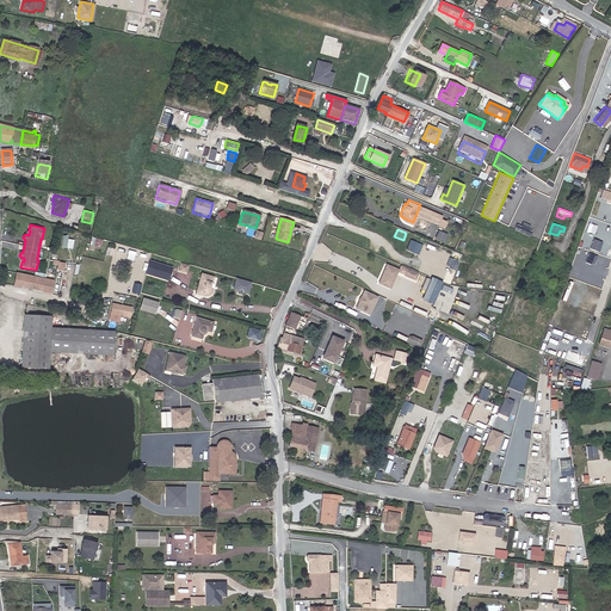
[(445,241),(448,233),(438,229),(434,238),(445,241)]
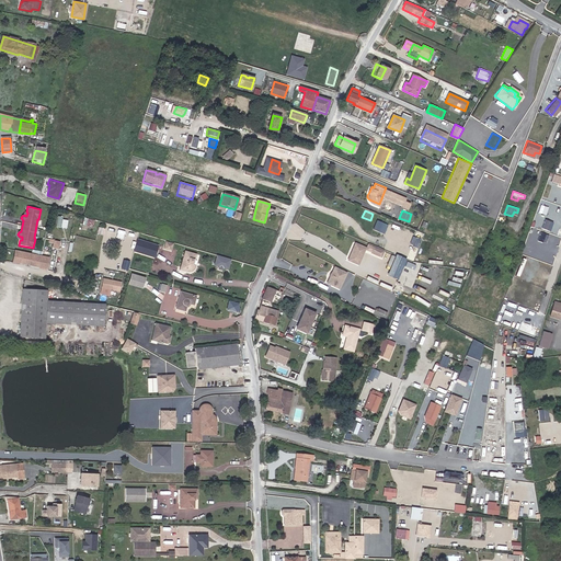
[(58,217),(58,227),(71,228),(71,218),(58,217)]
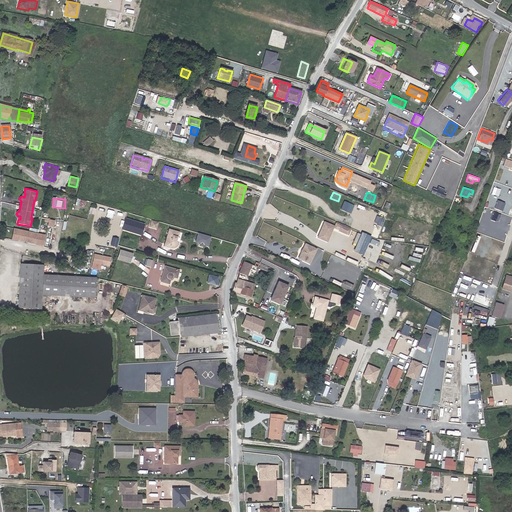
[(84,210),(86,200),(78,198),(76,208),(84,210)]
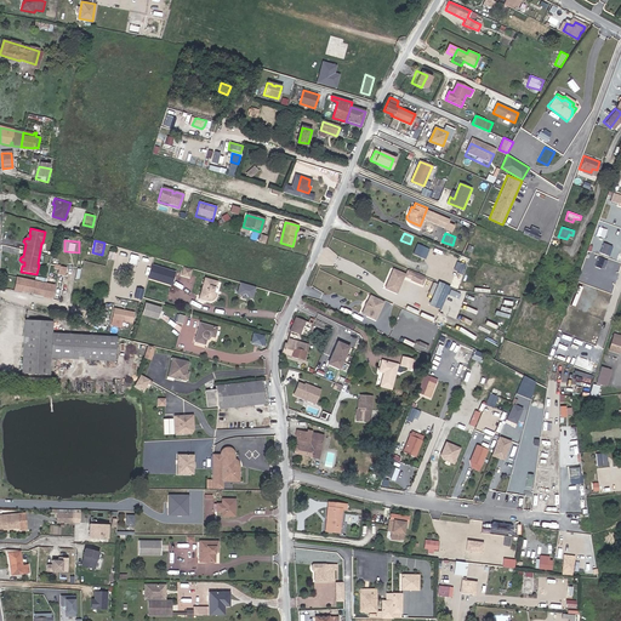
[(609,256),(613,245),(602,241),(598,252),(609,256)]
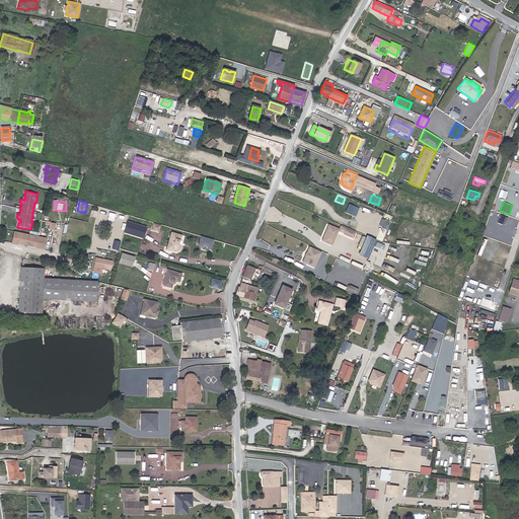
[(354,206),(349,204),(346,212),(351,214),(354,206)]
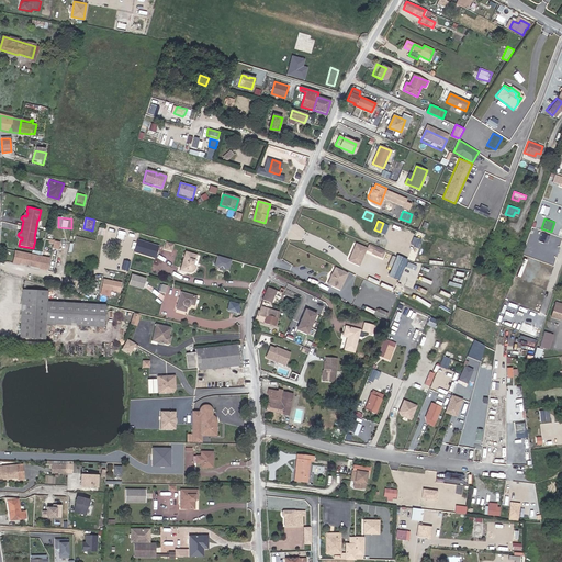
[(531,233),(528,242),(538,245),(540,236),(531,233)]
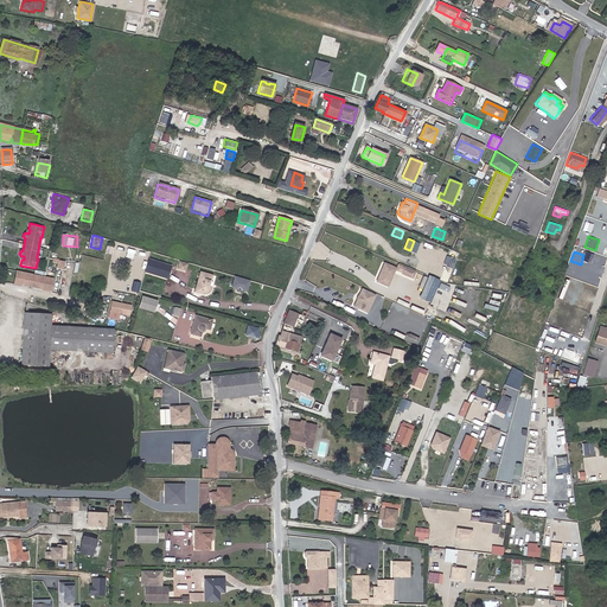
[(171,278),(173,263),(148,257),(145,272),(171,278)]
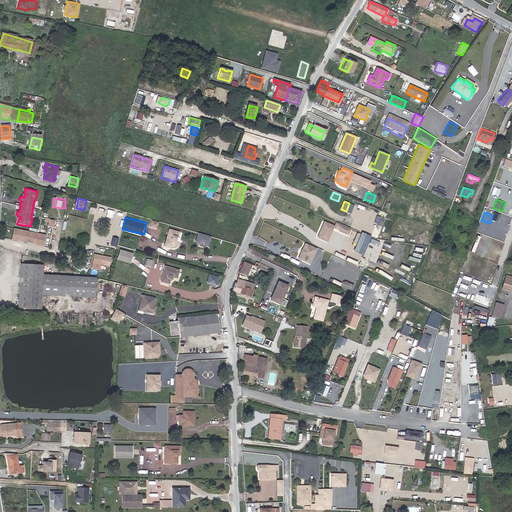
[(52,227),(53,221),(45,219),(45,221),(49,222),(48,227),(52,227)]
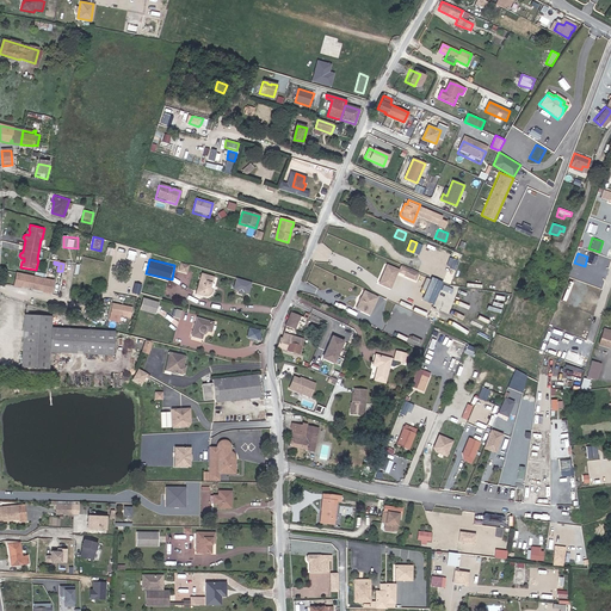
[(189,273),(191,264),(181,263),(180,271),(189,273)]
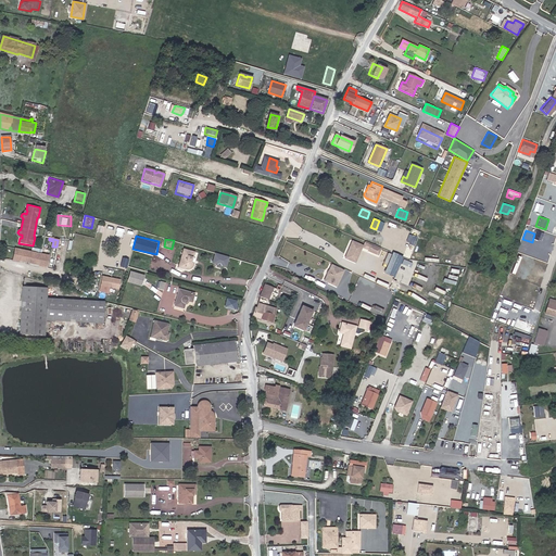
[(354,260),(361,243),(351,239),(348,248),(349,249),(345,256),(354,260)]
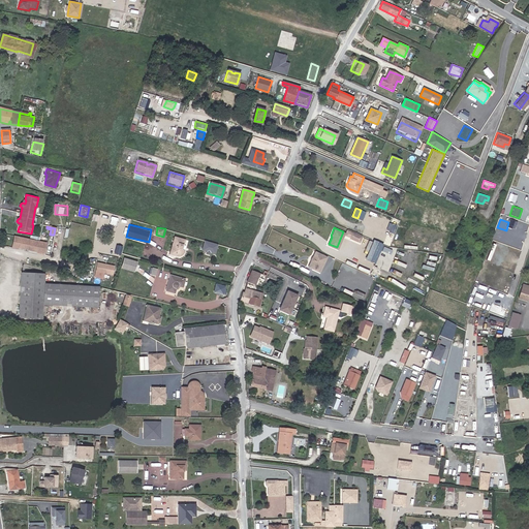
[(344,236),(360,243),(363,236),(347,229),(344,236)]
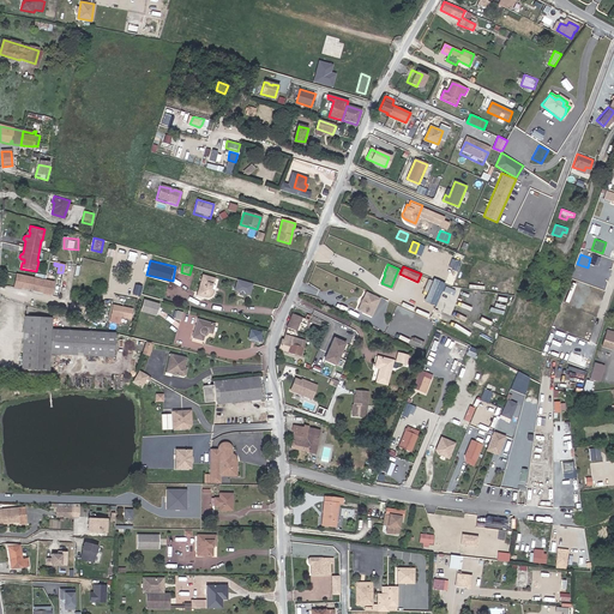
[(202,271),(196,293),(204,295),(211,294),(215,288),(211,287),(215,276),(202,271)]
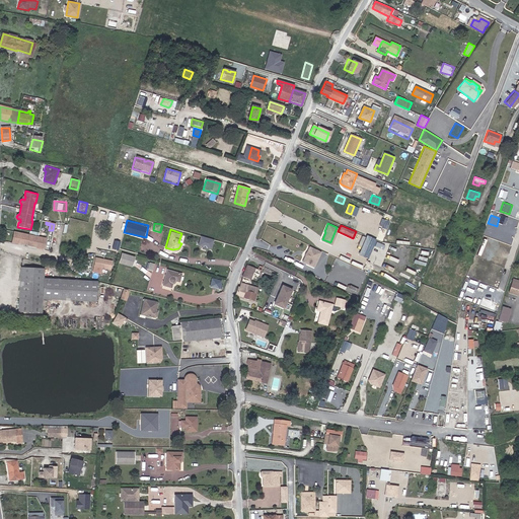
[(46,238),(14,231),(12,241),(18,243),(18,239),(24,240),(23,243),(32,245),(33,241),(39,243),(38,246),(44,248),(46,238)]
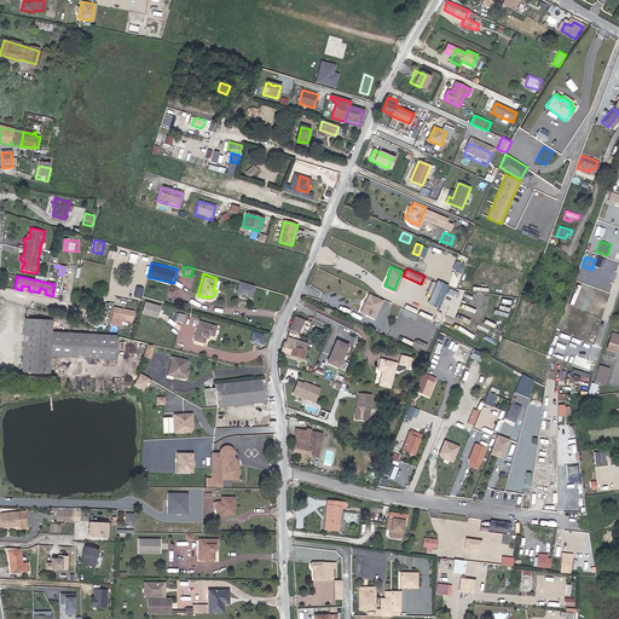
[(572,305),(580,285),(576,284),(567,304),(572,305)]
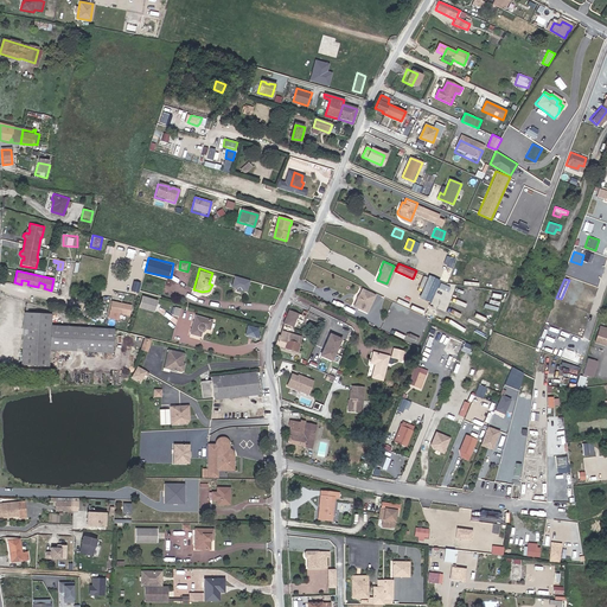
[(132,289),(139,292),(142,282),(135,280),(132,289)]
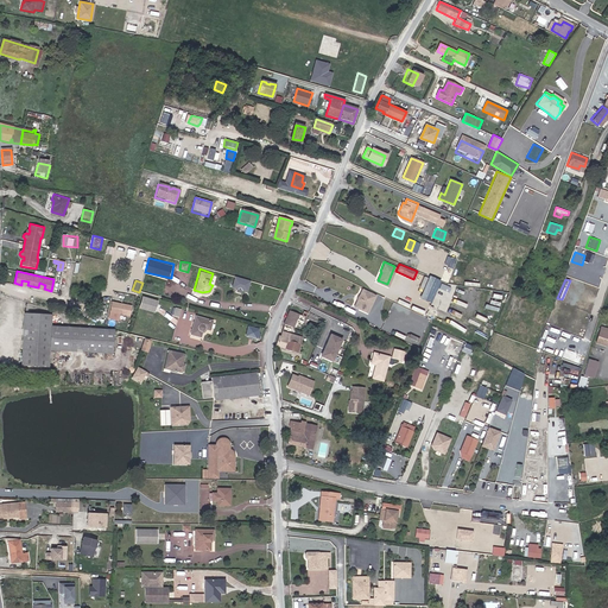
[(435,284),(426,282),(424,289),(431,292),(435,284)]
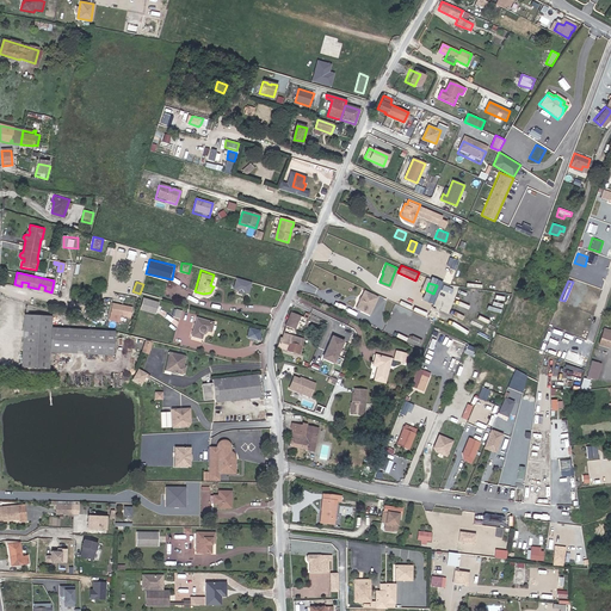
[(360,310),(370,315),(371,313),(372,314),(380,298),(369,294),(365,301),(364,301),(363,303),(364,303),(360,310)]
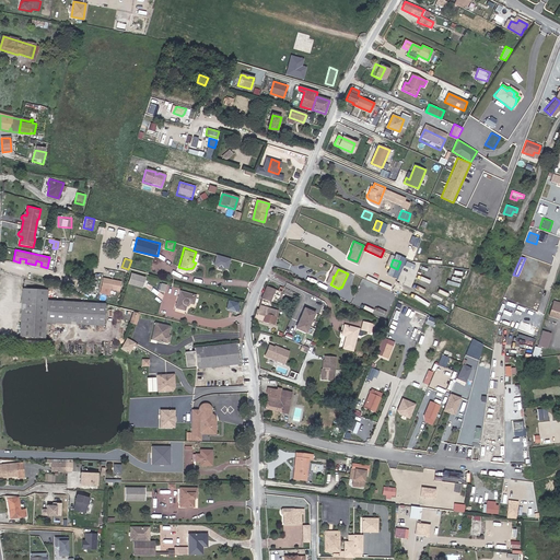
[(137,288),(139,279),(131,277),(129,284),(137,288)]
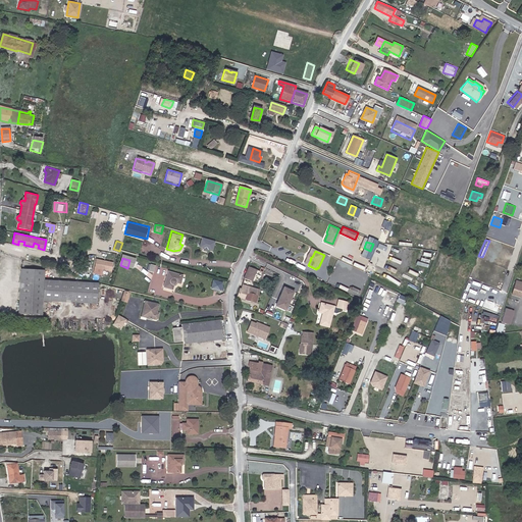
[(112,262),(96,259),(94,274),(101,275),(102,270),(111,272),(112,262)]
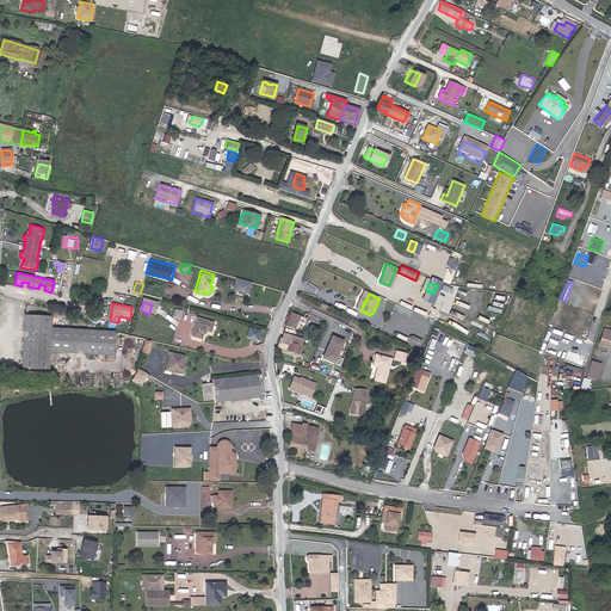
[(294,329),(300,316),(291,313),(285,326),(294,329)]
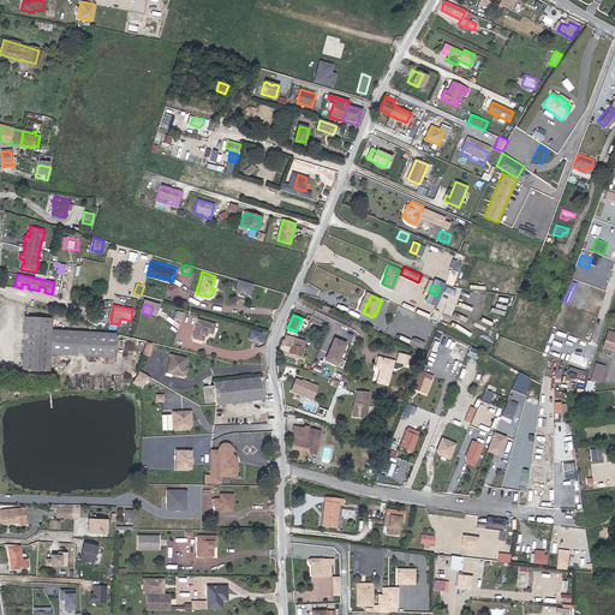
[(214,322),(196,316),(190,335),(202,339),(204,330),(212,332),(214,322)]
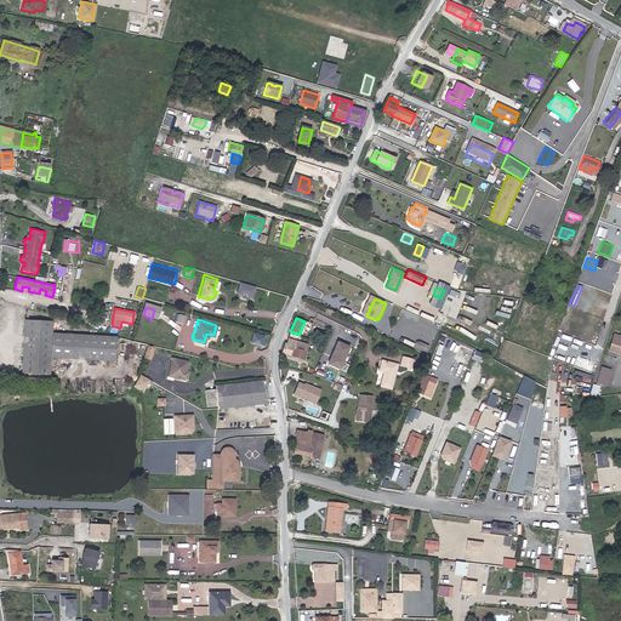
[(51,322),(26,320),(22,374),(49,375),(50,358),(114,362),(115,337),(51,335),(51,322)]
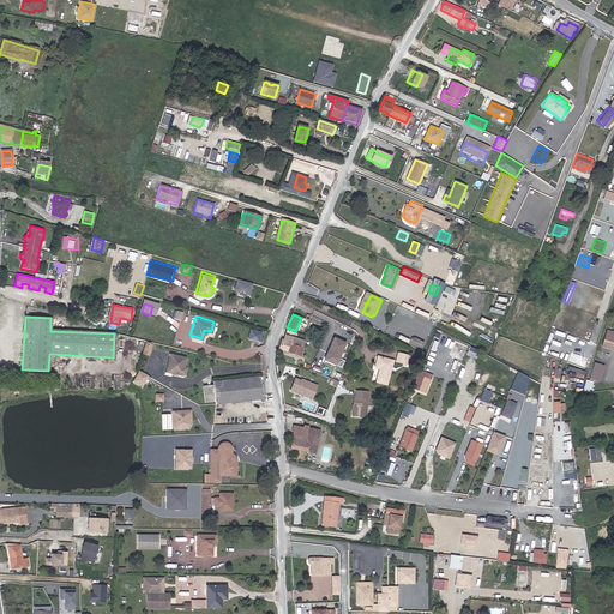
[(262,342),(264,331),(252,329),(250,339),(262,342)]
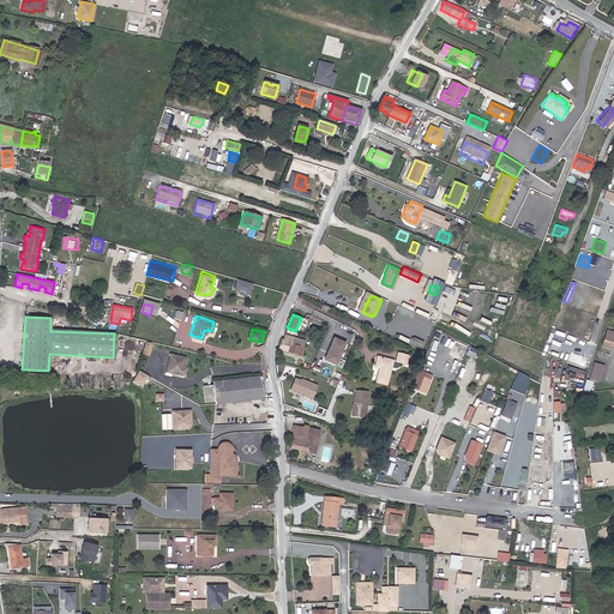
[(613,342),(613,333),(606,332),(603,339),(613,342)]
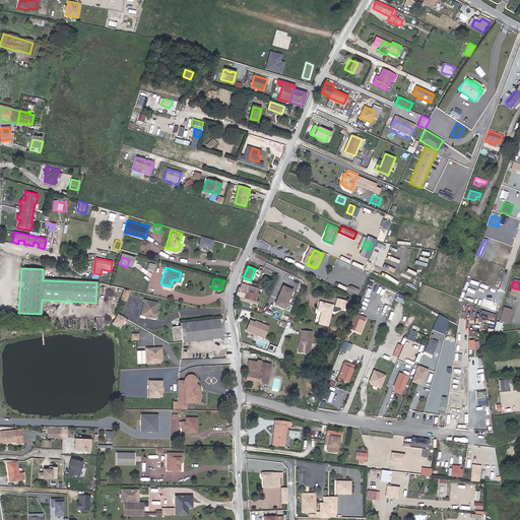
[(240,288),(239,287),(236,296),(254,302),(258,287),(242,283),(240,288)]
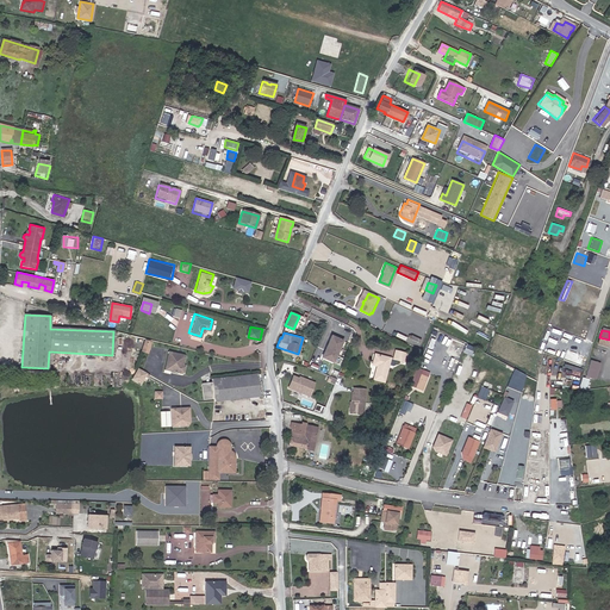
[(335,361),(343,340),(331,335),(323,356),(335,361)]
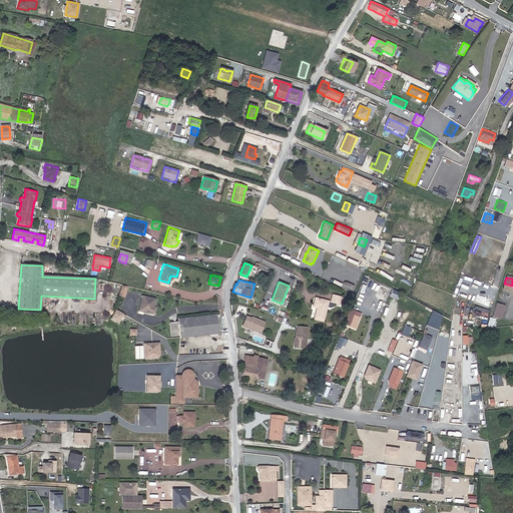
[(125,286),(119,284),(115,294),(122,296),(125,286)]
